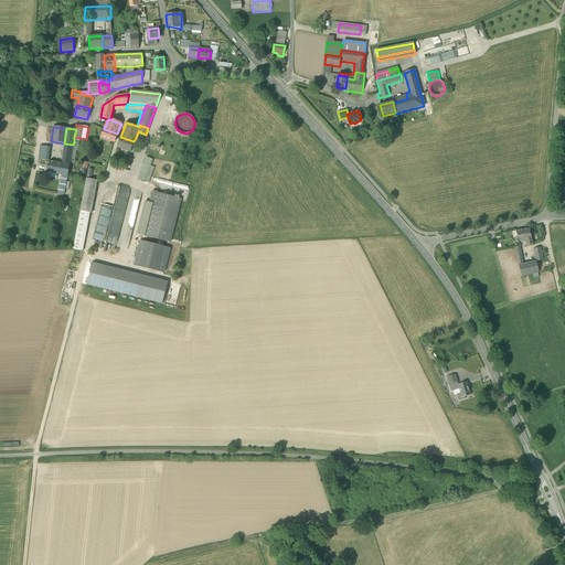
[(100,138),(114,142),(117,134),(104,129),(100,138)]
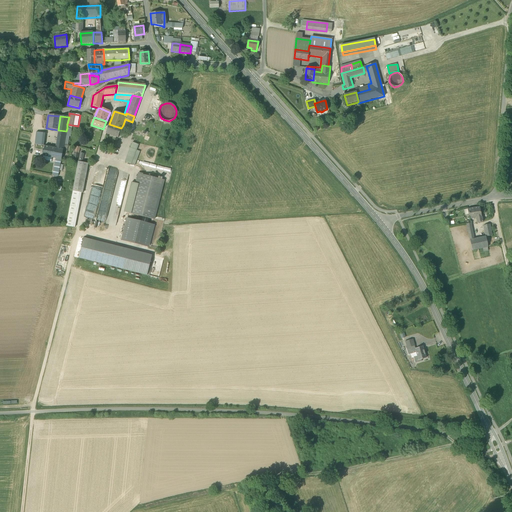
[(106,134),(118,138),(121,128),(109,124),(106,134)]
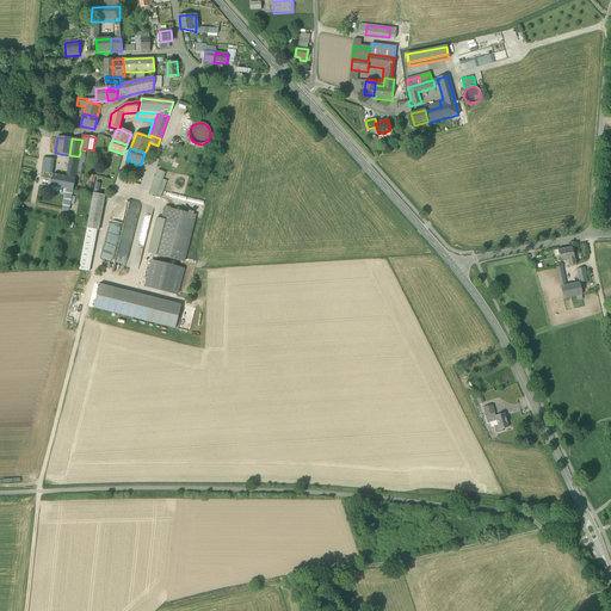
[(80,184),(86,153),(80,153),(79,156),(78,164),(78,167),(74,183),(80,184)]
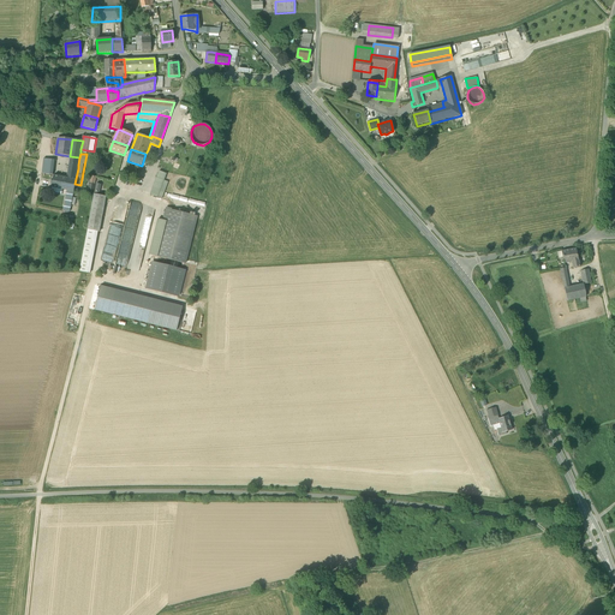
[(66,178),(69,178),(71,163),(78,165),(79,157),(70,156),(66,178)]
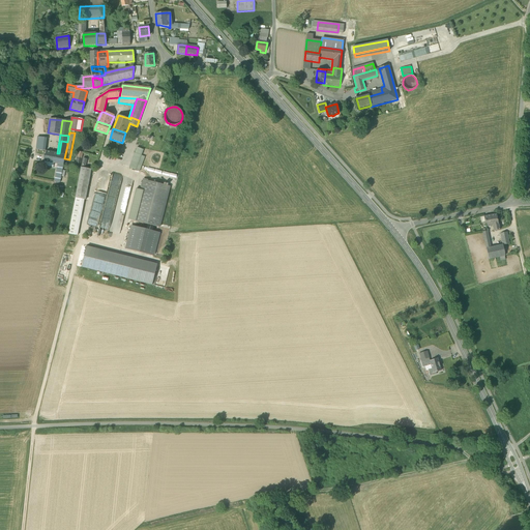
[(36,150),(46,151),(47,138),(37,137),(36,150)]
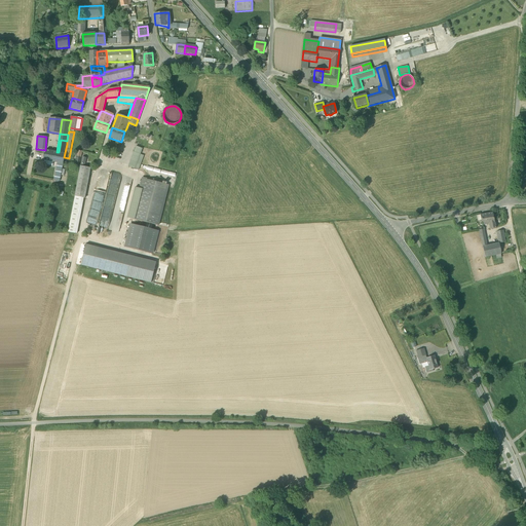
[(54,162),(58,162),(63,164),(64,157),(67,144),(67,141),(61,140),(59,152),(57,152),(54,162)]
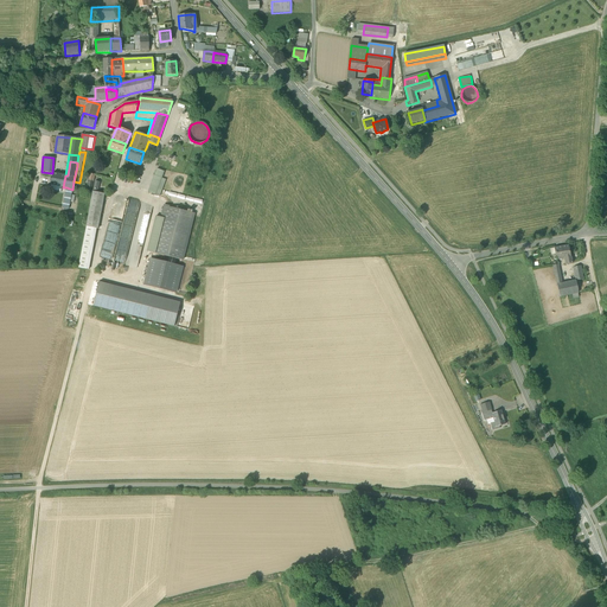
[(62,187),(63,187),(65,176),(53,173),(51,185),(62,187)]
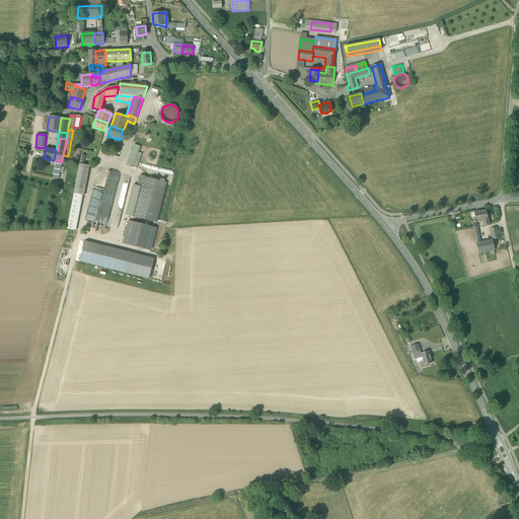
[(133,167),(138,152),(132,150),(127,164),(133,167)]
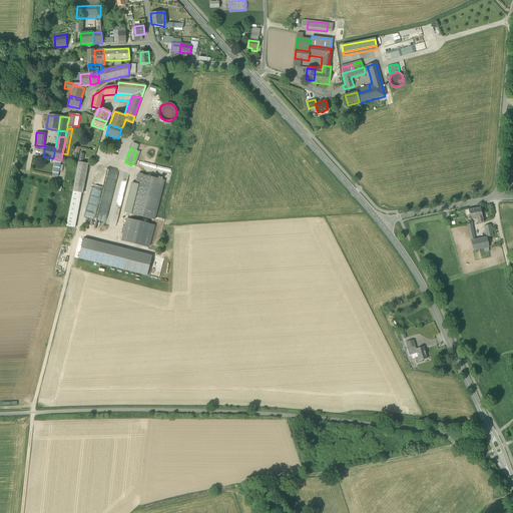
[(140,152),(136,150),(131,165),(134,166),(140,152)]
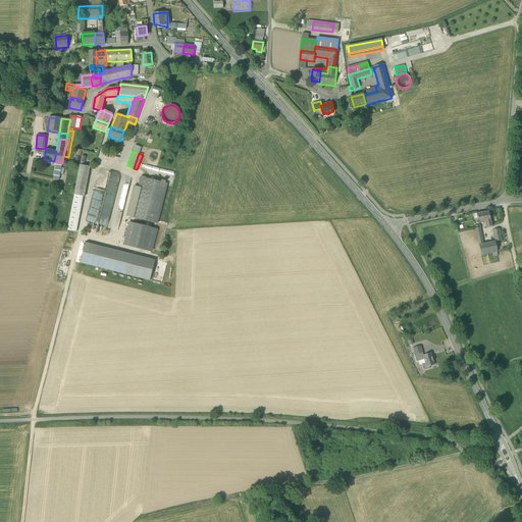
[(61,167),(62,163),(57,161),(56,166),(53,179),(59,180),(61,167)]
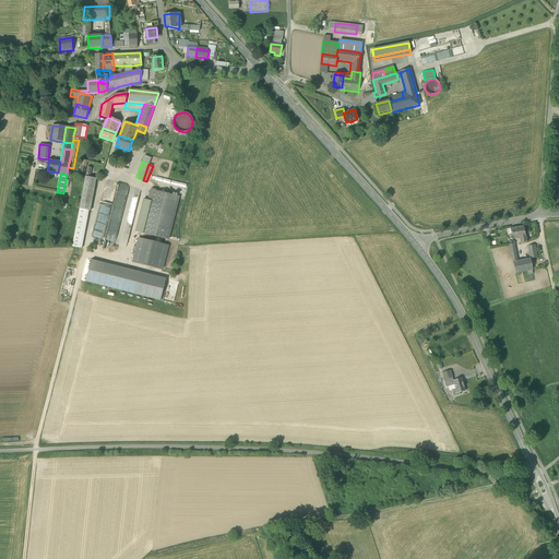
[(88,211),(90,211),(96,179),(90,177),(85,177),(80,209),(88,211)]
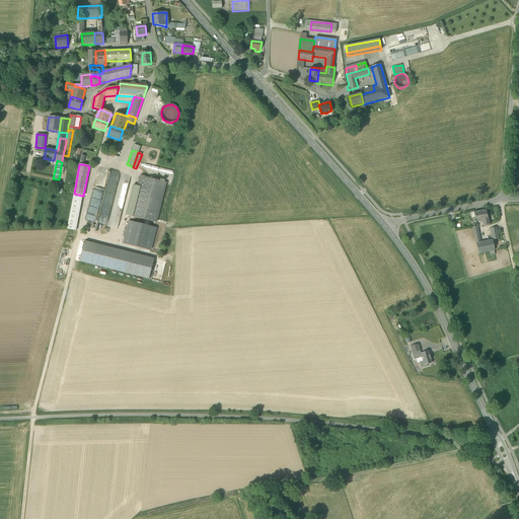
[(165,168),(144,164),(143,168),(172,173),(172,171),(165,170),(165,168)]
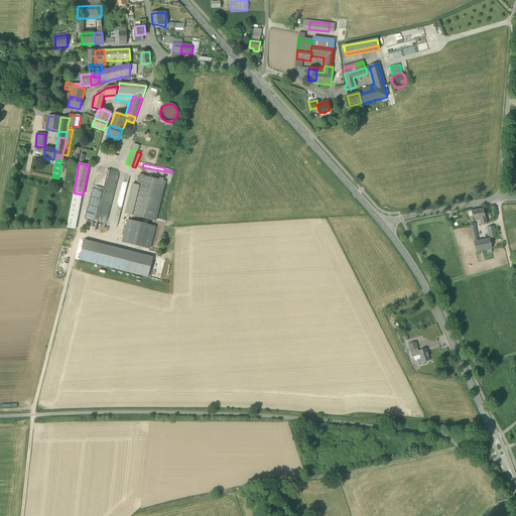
[(139,175),(137,185),(139,186),(131,216),(155,222),(165,182),(143,176),(139,175)]
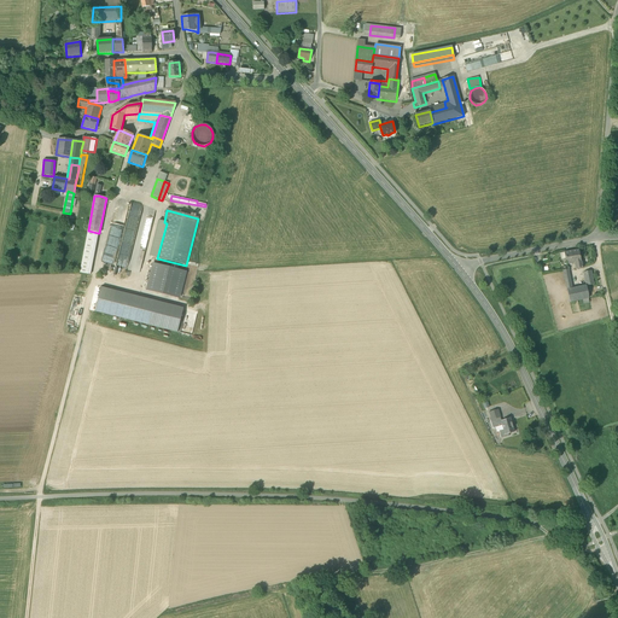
[(150,256),(157,258),(167,223),(164,222),(158,221),(150,256)]
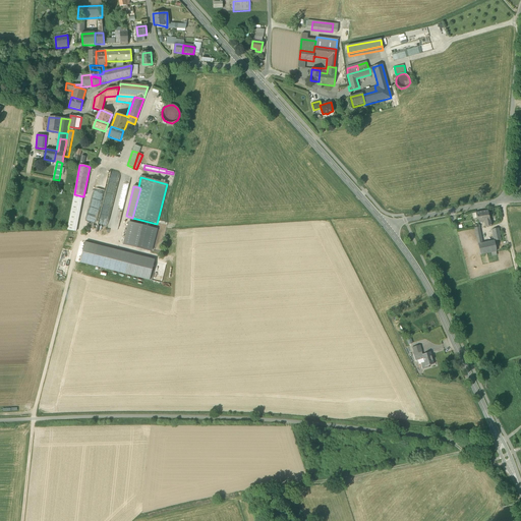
[(67,230),(76,232),(82,196),(74,194),(67,230)]
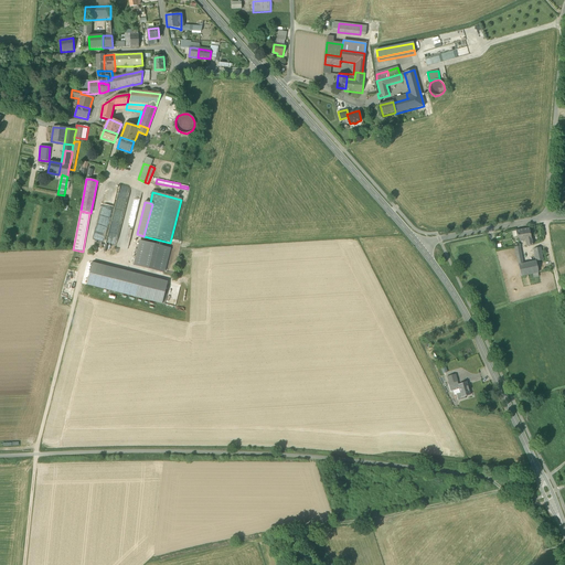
[(525,241),(526,246),(532,245),(529,228),(515,231),(518,242),(525,241)]
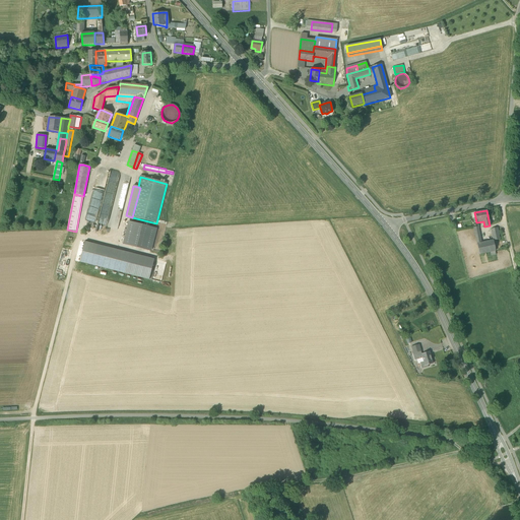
[(129,221),(124,244),(150,251),(156,229),(129,221)]
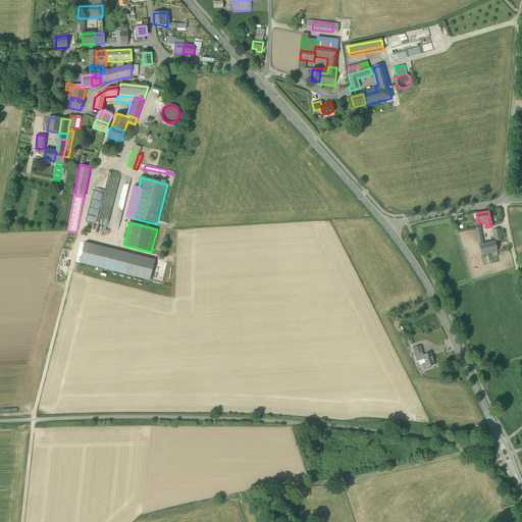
[(492,230),(496,242),(502,241),(500,228),(492,230)]
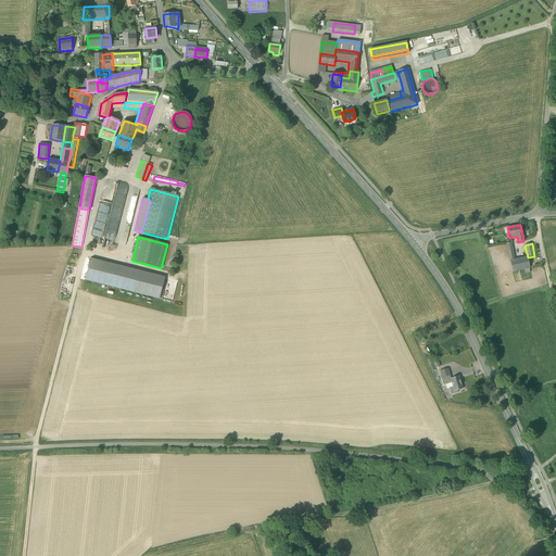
[(528,257),(515,260),(510,261),(513,273),(529,268),(530,268),(528,257)]
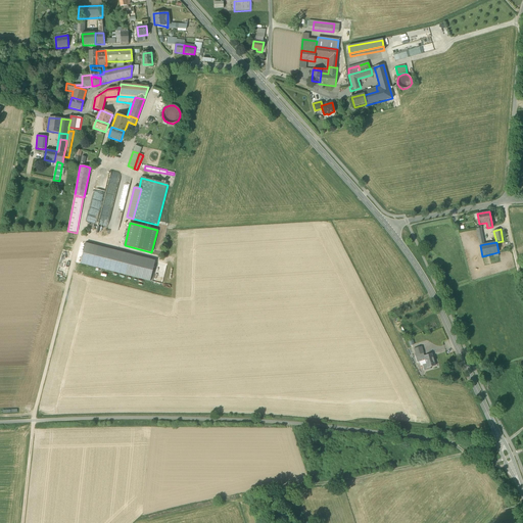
[(80,264),(150,281),(155,260),(85,243),(80,264)]
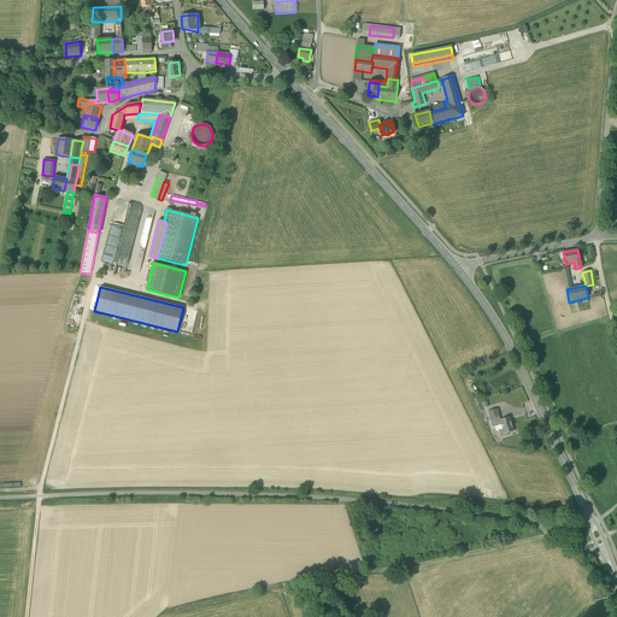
[(488,412),(491,419),(499,417),(497,409),(488,412)]
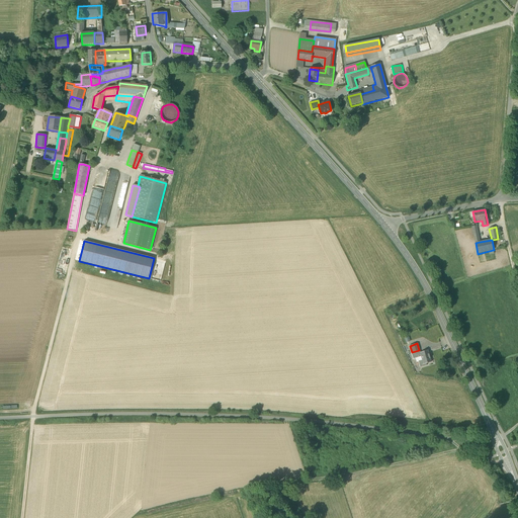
[(415,358),(421,357),(420,353),(419,350),(412,352),(411,352),(413,359),(415,358)]
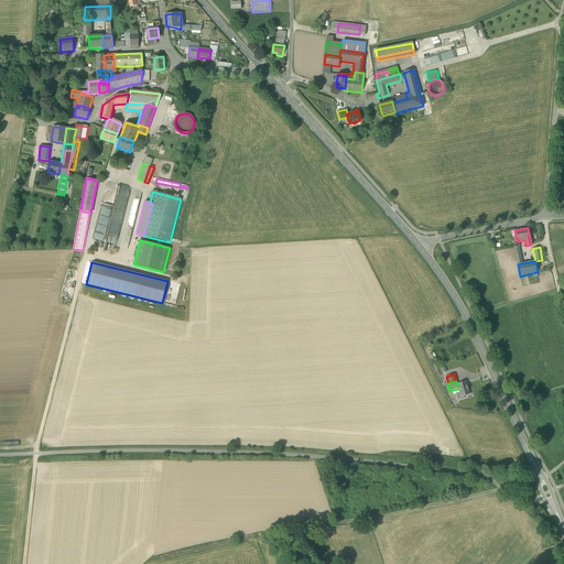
[(469,394),(466,381),(457,384),(458,389),(459,392),(461,397),(464,397),(469,394)]
